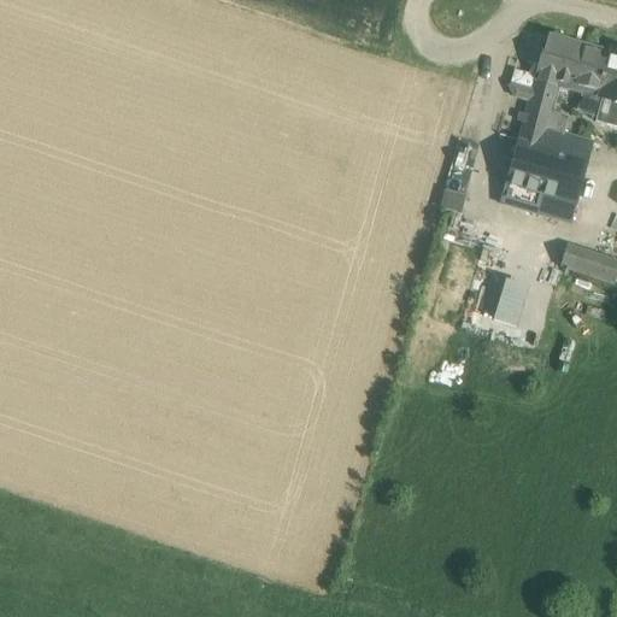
[(535,82),(559,88),(587,97),(598,99),(610,54),(548,36),(535,82)]
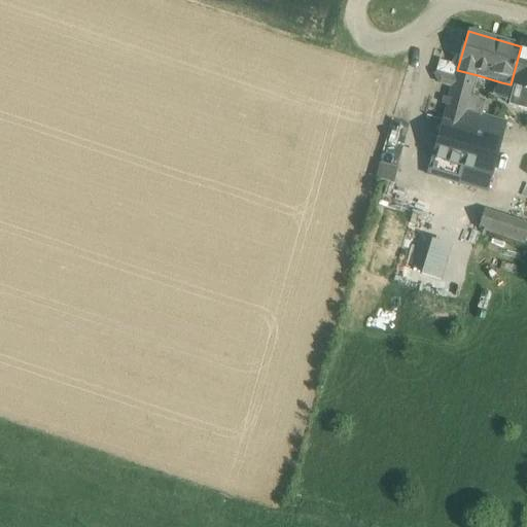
[(526,44),(522,43),(521,46),(511,84),(526,89),(526,44)]
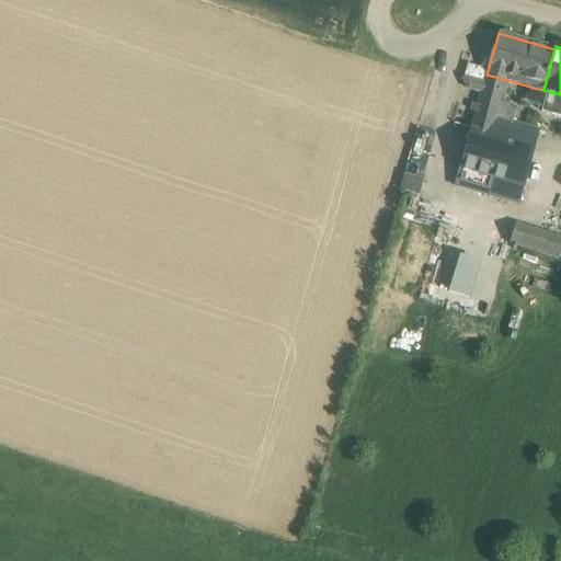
[(508,80),(487,75),(471,129),(535,147),(539,130),(511,123),(497,118),(502,104),(508,80)]
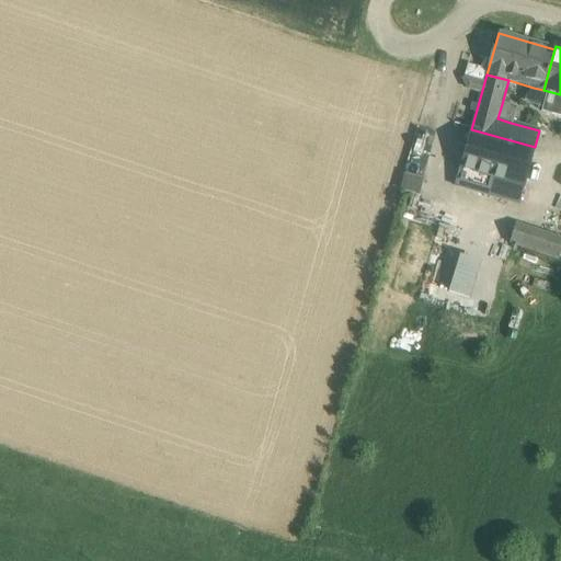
[(544,90),(534,88),(530,100),(540,102),(544,90)]
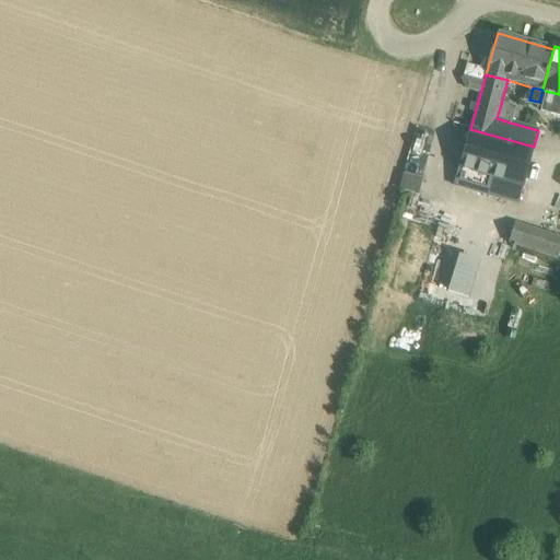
[(514,107),(501,104),(497,118),(510,123),(514,107)]
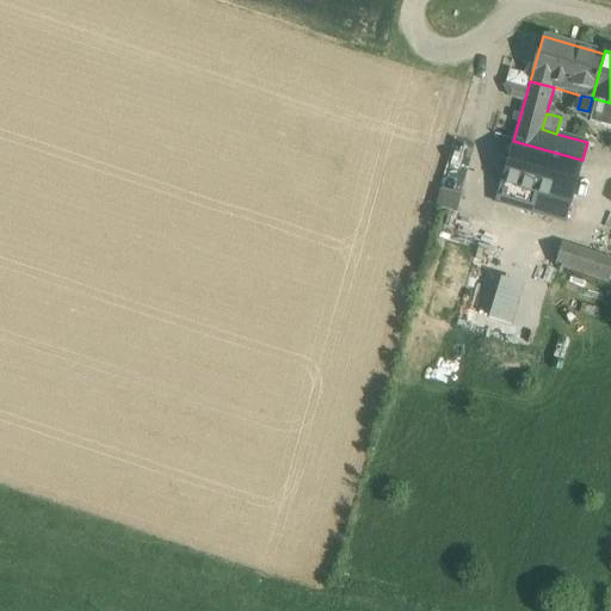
[(582,160),(513,141),(501,185),(553,199),(569,204),(582,160)]
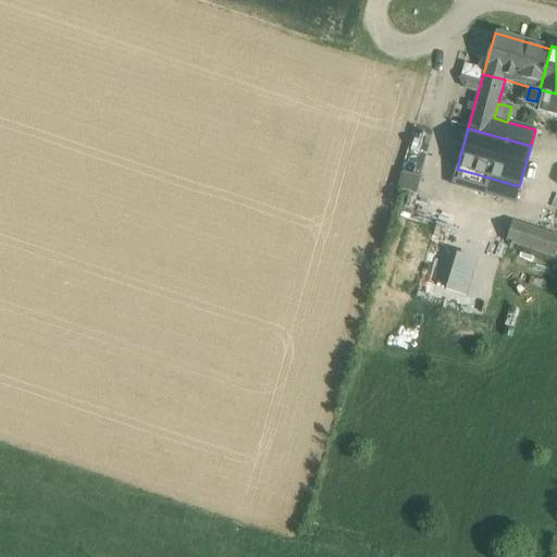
[(504,182),(457,169),(452,185),(498,198),(504,182)]
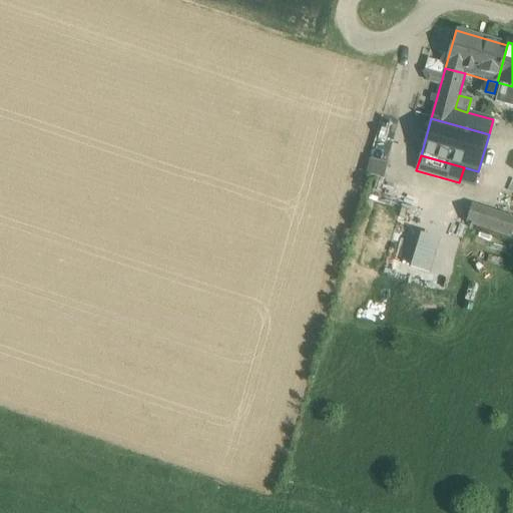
[(478,171),(464,167),(459,182),(474,186),(478,171)]
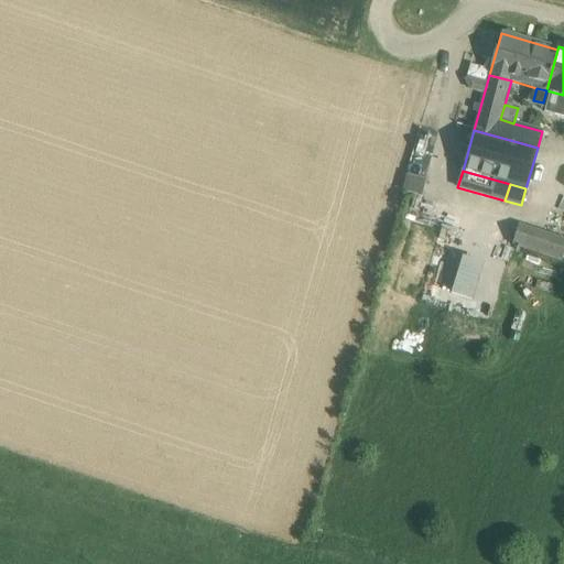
[(553,237),(519,226),(512,246),(546,257),(553,237)]
